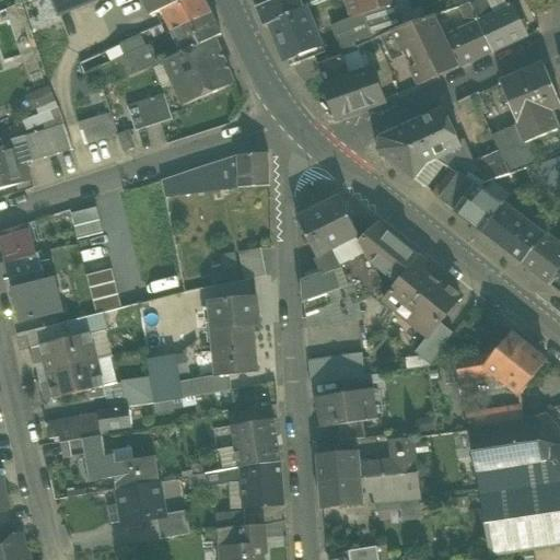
[(50,0),(58,18),(97,1),(97,0),(50,0)]
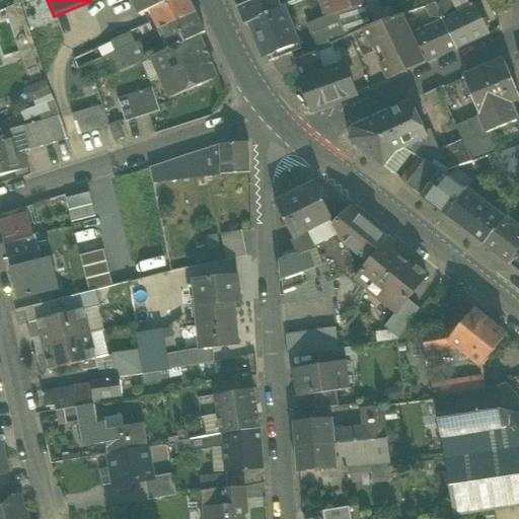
[(132,0),(134,3),(139,16),(146,13),(150,11),(176,0),(132,0)]
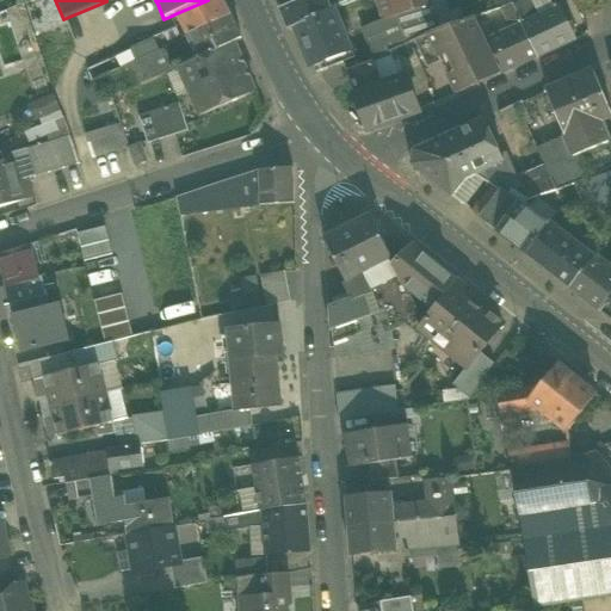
[(222,0),(208,0),(177,13),(187,36),(230,16),(222,0)]
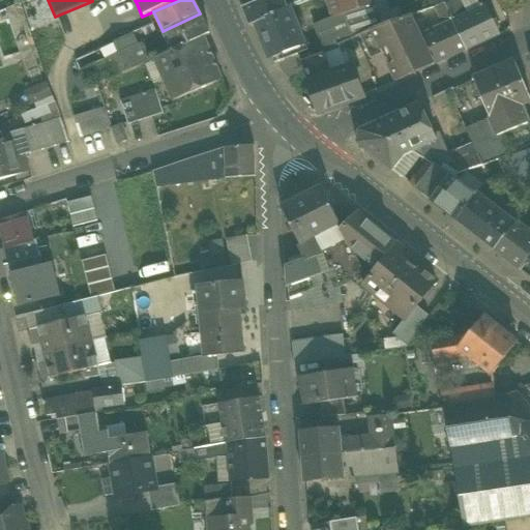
[(262,0),(243,7),(244,7),(252,25),(255,23),(291,7),(302,3),(300,0),(262,0)]
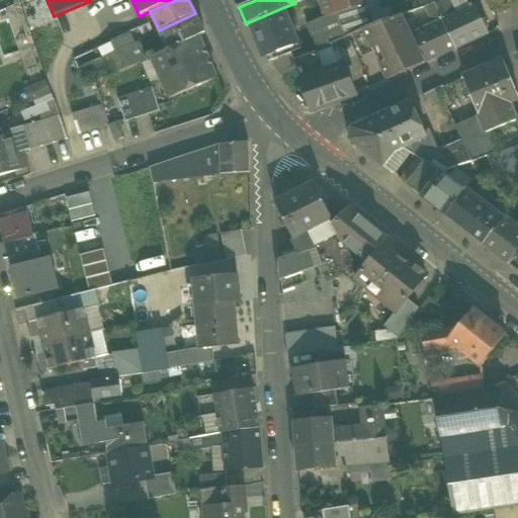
[(366,4),(364,0),(319,0),(325,17),(349,10),(349,9),(366,4)]
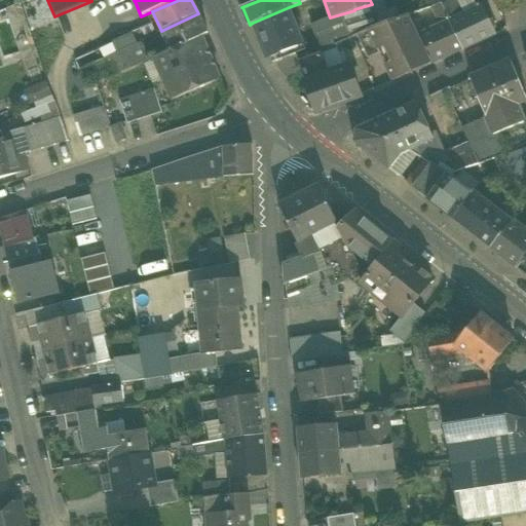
[(384,0),(383,0),(372,4),(372,5),(378,26),(406,15),(403,5),(388,9),(384,0)]
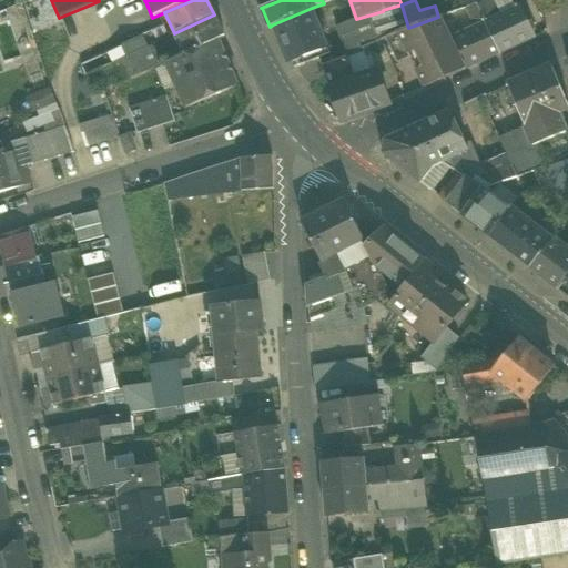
[(488,0),(486,1),(477,4),(486,22),(495,18),(493,12),(494,12),(488,0)]
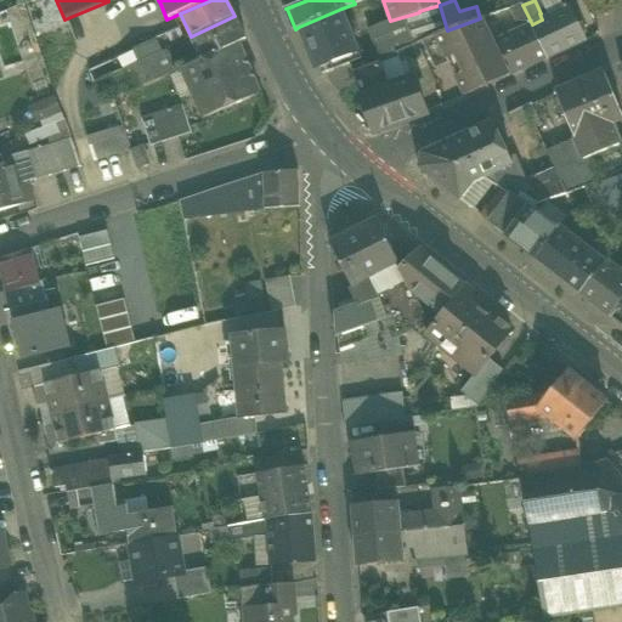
[(565,9),(560,0),(535,0),(541,13),(539,13),(542,20),(565,9)]
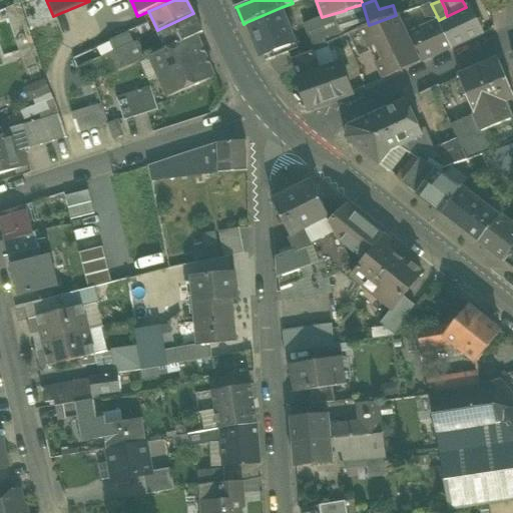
[(304,24),(315,50),(328,45),(327,43),(331,41),(349,33),(360,28),(369,25),(366,15),(363,5),(363,4),(346,9),(346,10),(322,17),(304,24)]
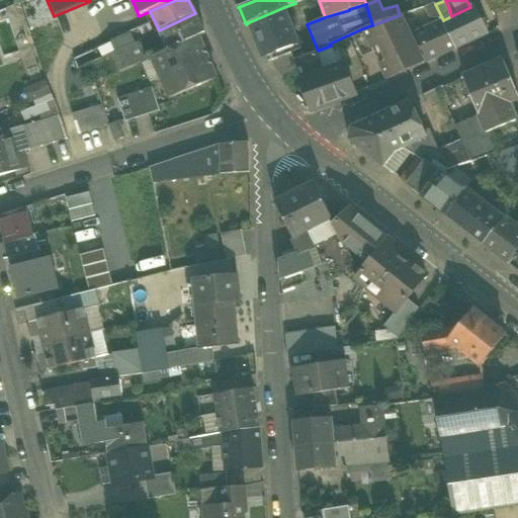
[(434,24),(443,20),(435,4),(422,8),(425,15),(429,13),(434,24)]
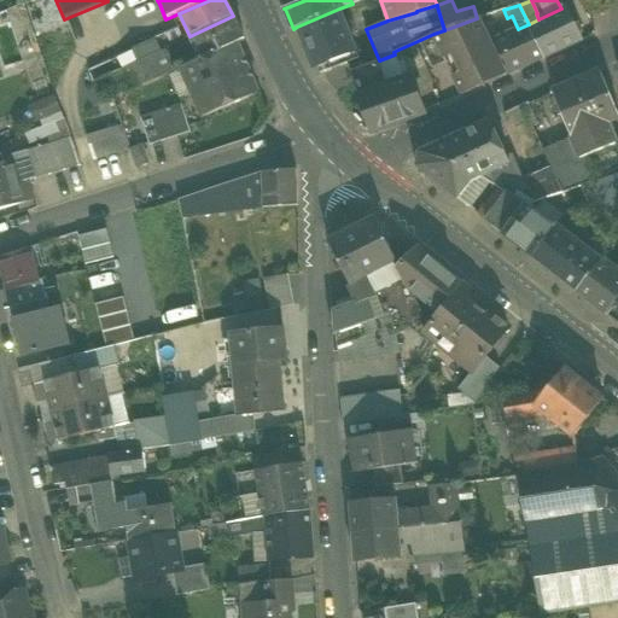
[(538,19),(529,24),(544,58),(582,40),(566,7),(561,9),(538,19)]
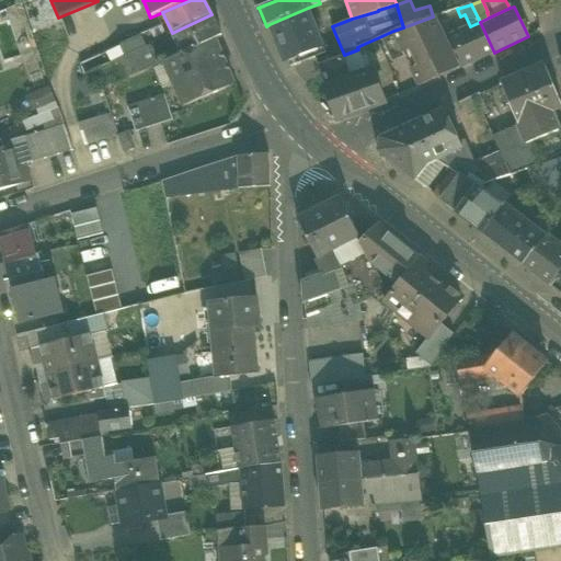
[(325,53),(308,8),(270,24),(285,61),(295,58),(298,65),(325,53)]
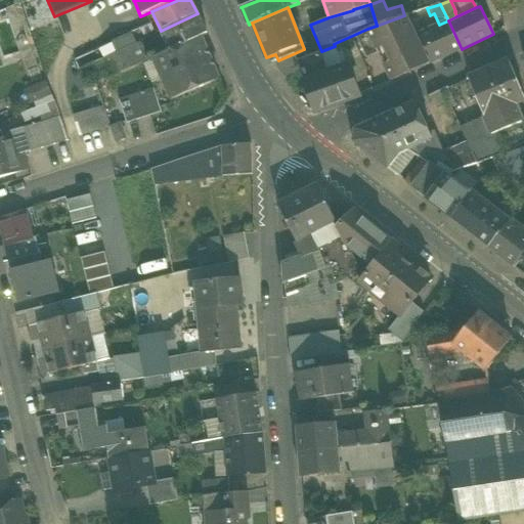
[(415,12),(404,15),(415,37),(425,32),(415,12)]
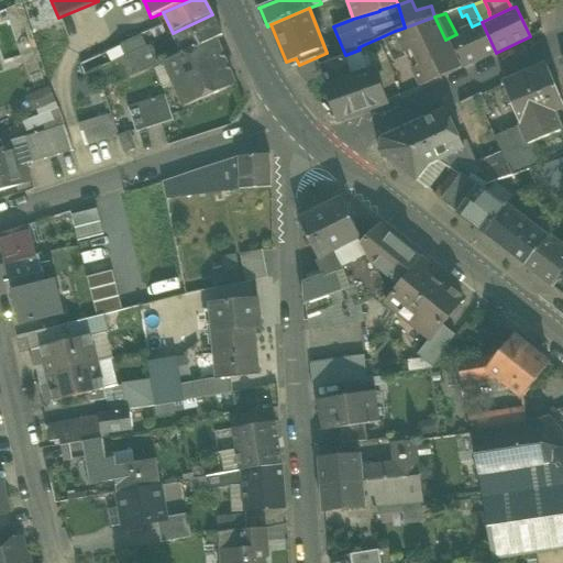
[(222,35),(212,14),(173,33),(172,33),(173,34),(183,55),(197,50),(216,40),(222,35)]
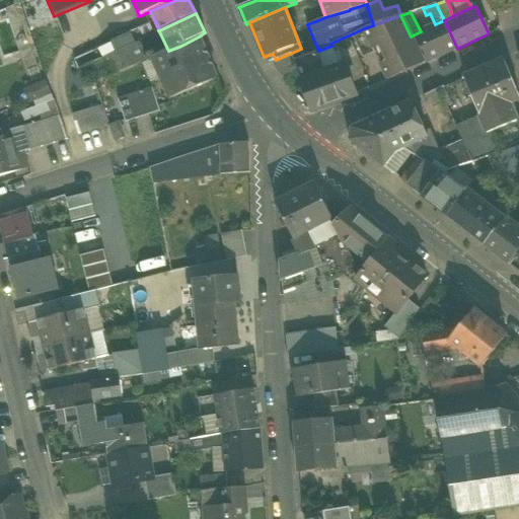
[(373,48),(388,80),(424,64),(411,36),(400,15),(373,25),(364,28),(373,48)]
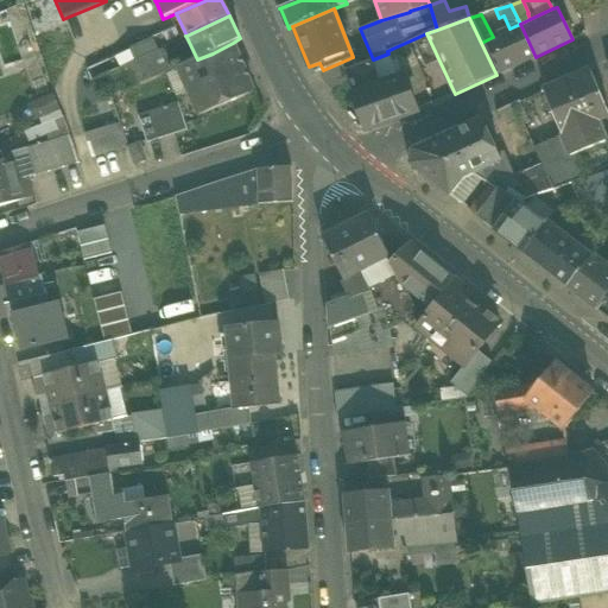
[(496,75),(536,57),(520,24),(510,29),(493,37),(481,43),(496,75)]
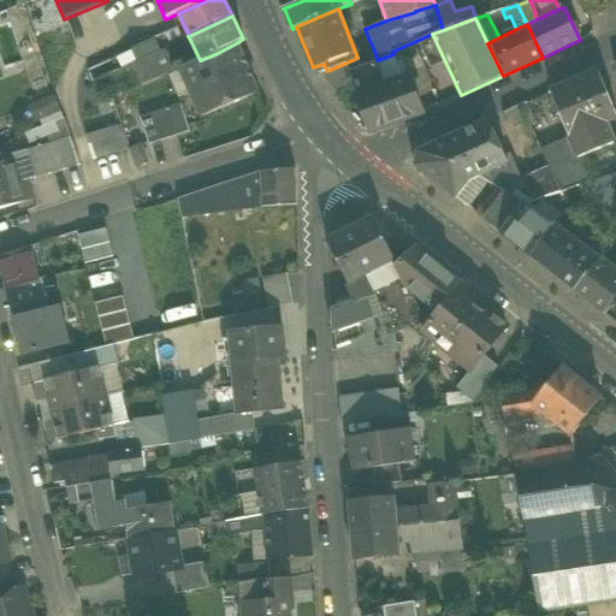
[(419,40),(428,63),(443,57),(432,34),(419,40)]
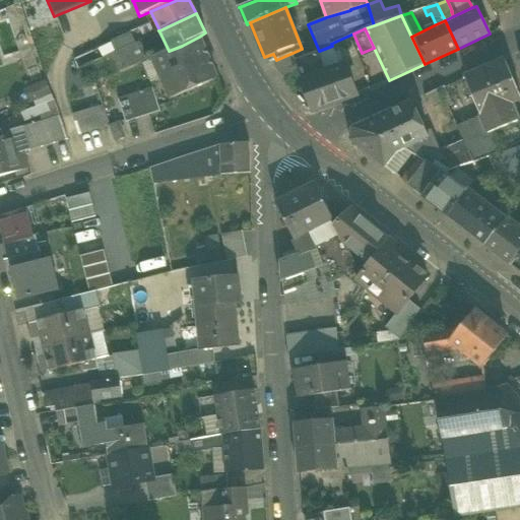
[(135,30),(130,33),(112,41),(113,44),(100,50),(104,59),(80,69),(87,86),(95,82),(125,70),(142,62),(145,61),(146,61),(143,56),(136,43),(135,44),(132,37),(137,35),(135,30)]
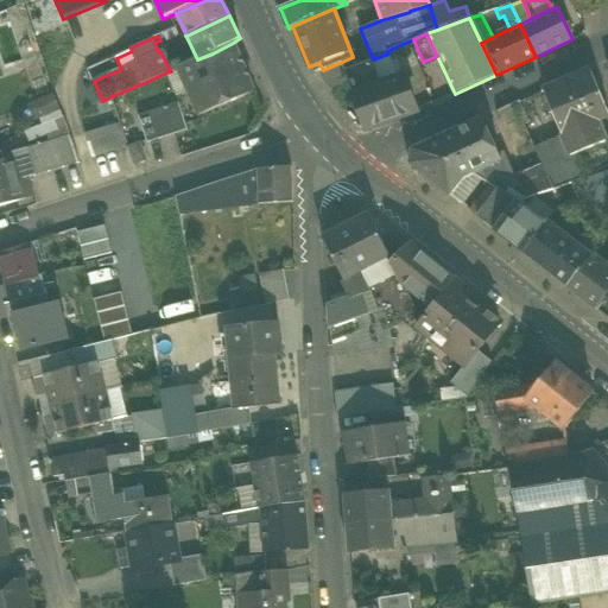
[(179,68),(189,92),(244,69),(234,44),(179,68)]
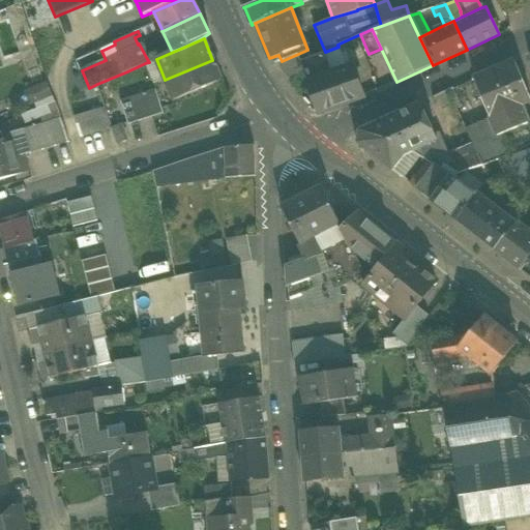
[(325,52),(318,55),(326,78),(351,68),(342,42),(337,45),(339,47),(325,52)]
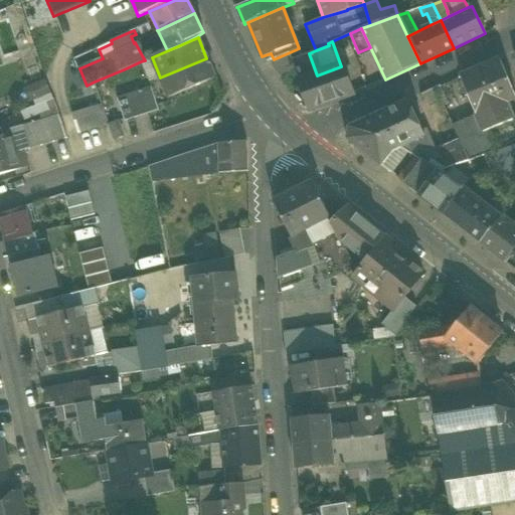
[(297,71),(300,81),(317,75),(309,53),(292,59),(297,71)]
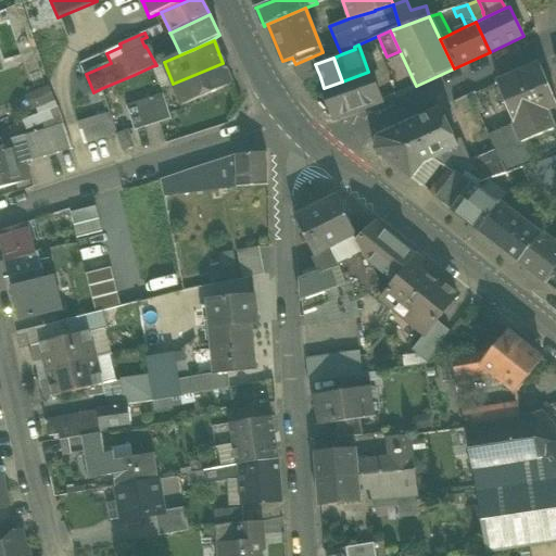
[(173,84),(164,62),(156,65),(155,65),(152,66),(162,88),(173,84)]
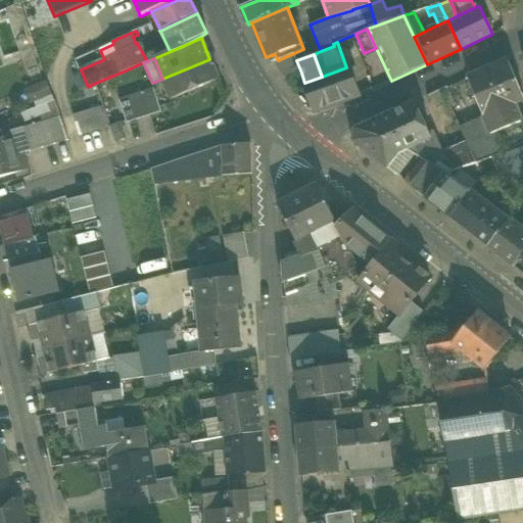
[(219,80),(209,59),(162,79),(172,99),(219,80)]
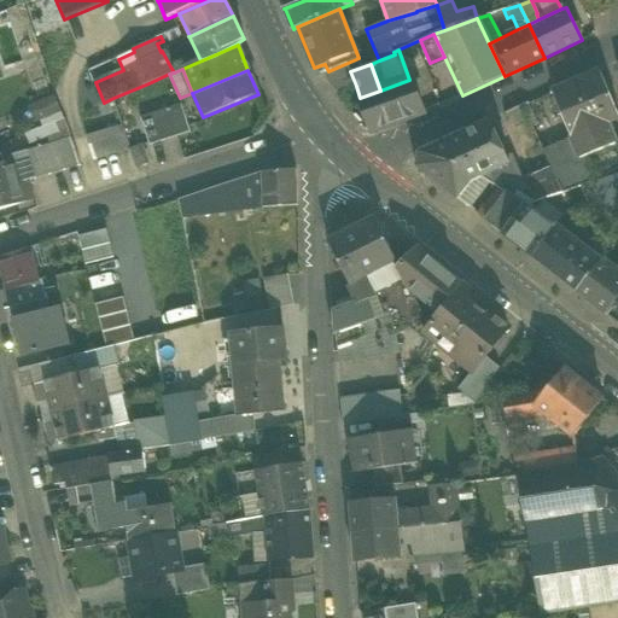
[(553,92),(572,139),(608,124),(617,120),(617,114),(600,71),(553,92)]
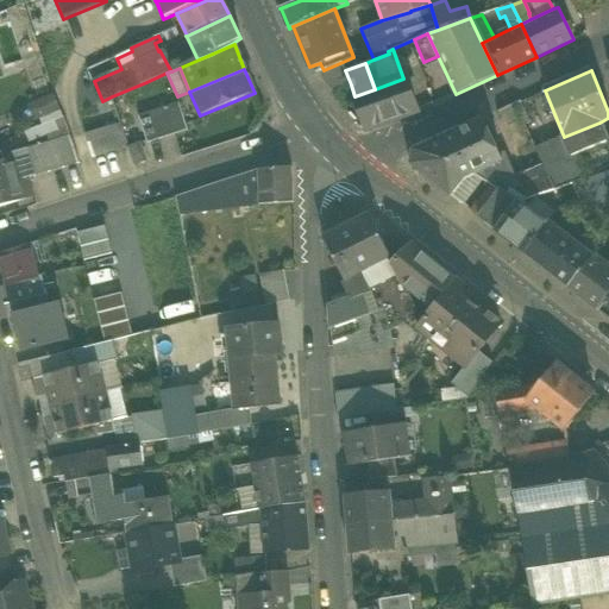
[(355,96),(368,130),(418,111),(406,77),(403,79),(375,89),(355,96)]
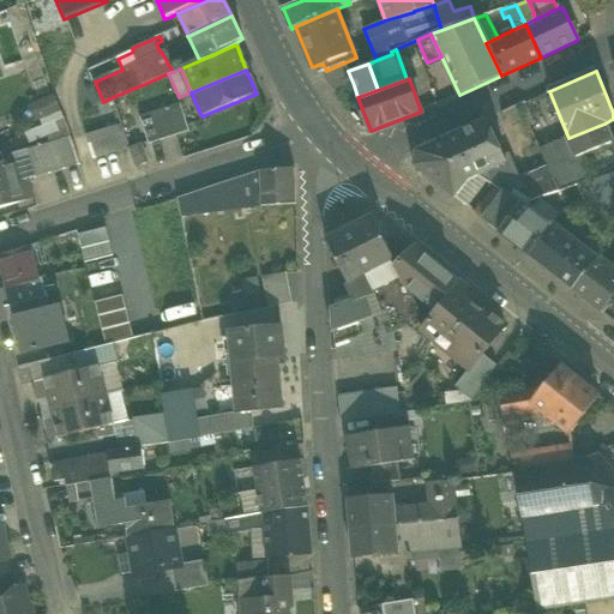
[(54,94),(28,106),(36,122),(40,121),(61,110),(54,94)]
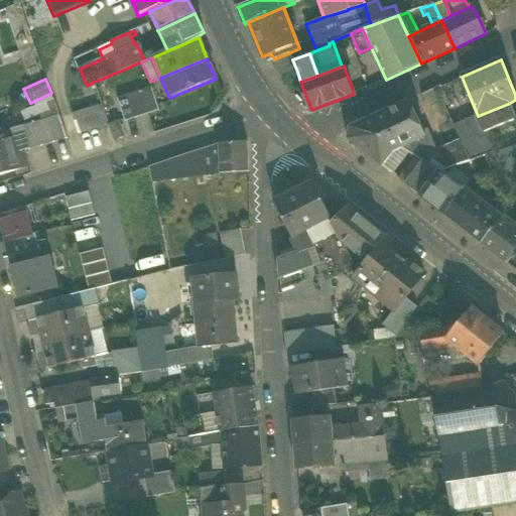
[(140,91),(144,103),(156,99),(152,87),(140,91)]
